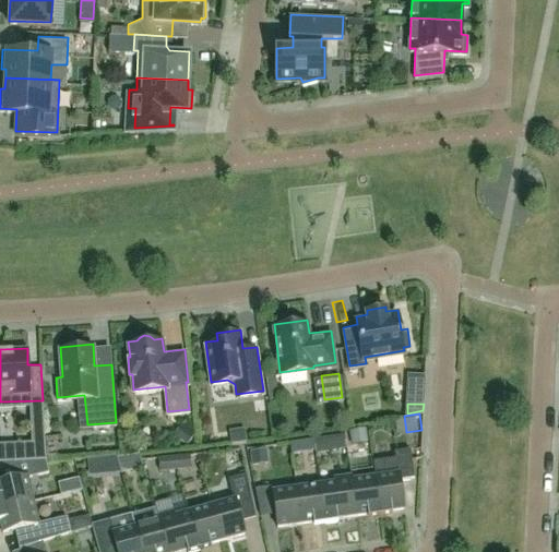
[(180,420),(173,431),(188,441),(195,430),(180,420)]
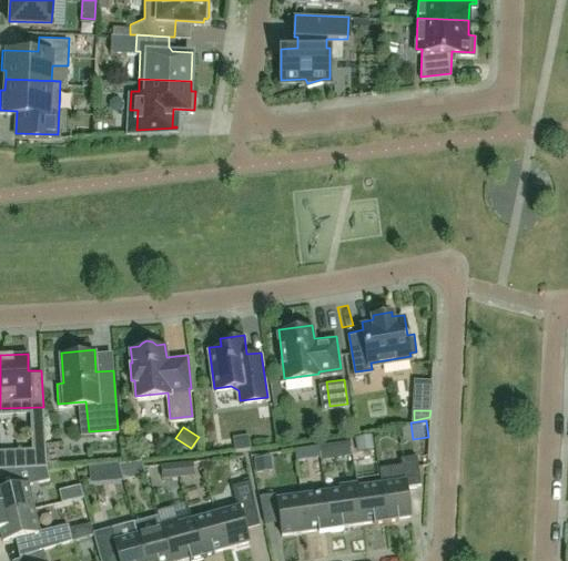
[(372,430),(354,434),(357,448),(374,446),(372,430)]
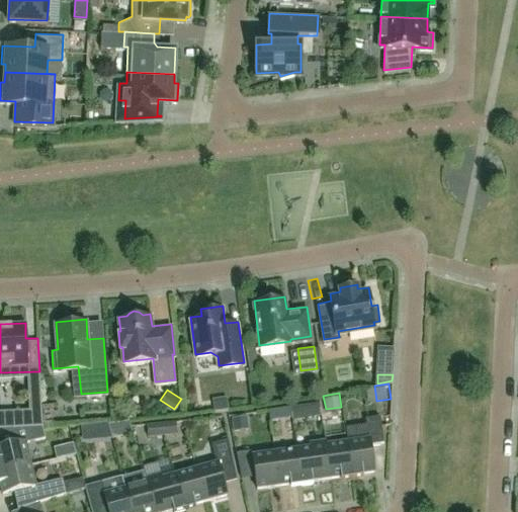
[(320,414),(318,401),(307,402),(309,415),(320,414)]
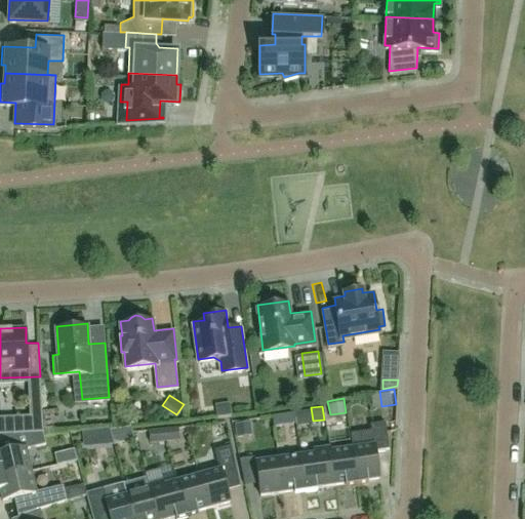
[(282,410),(272,412),(274,421),(283,420),(282,410)]
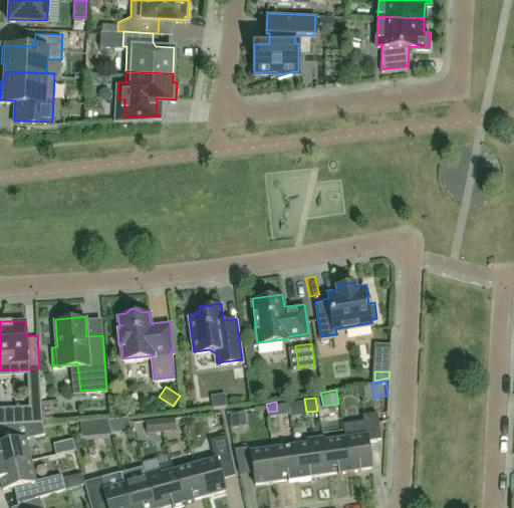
[(13,405),(14,421),(42,420),(41,404),(13,405)]
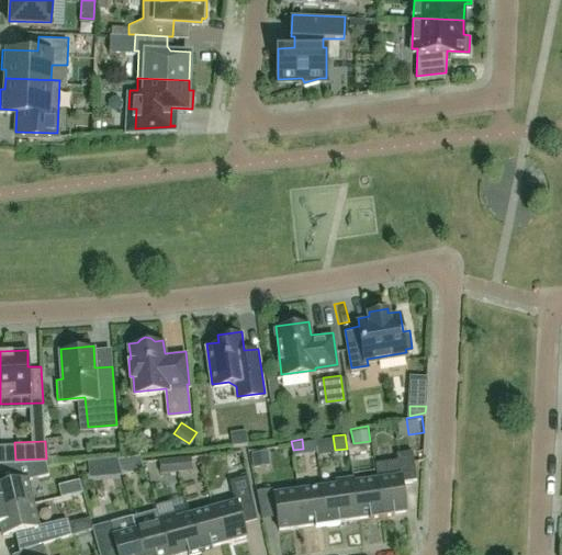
[(269,446),(251,450),(253,464),(270,462),(269,446)]
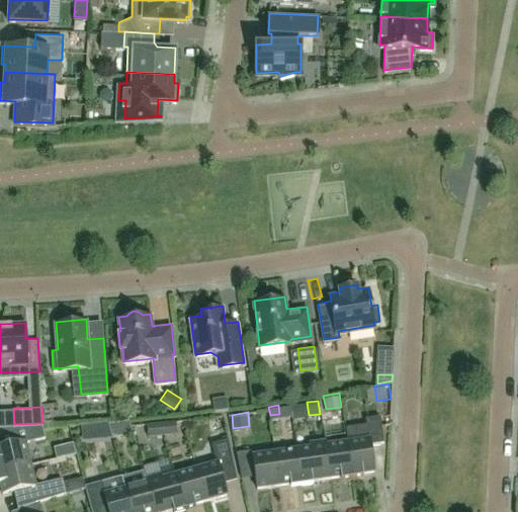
[(366,422),(346,424),(348,438),(347,438),(352,476),(363,474),(363,471),(374,468),(370,442),(383,440),(379,413),(365,416),(366,422)]
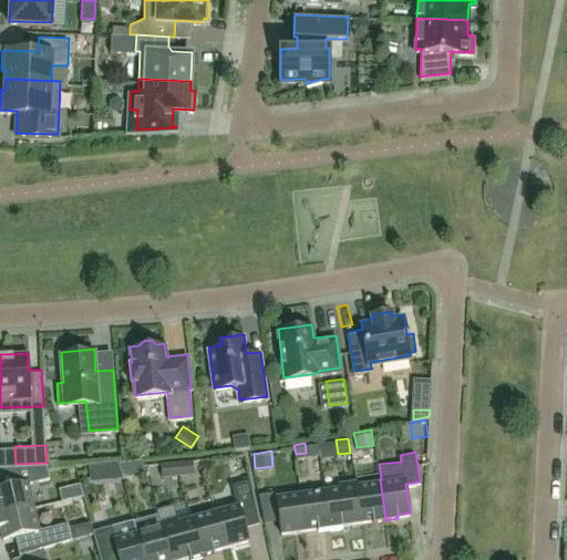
[(192,457),(176,458),(179,473),(193,472),(192,457)]
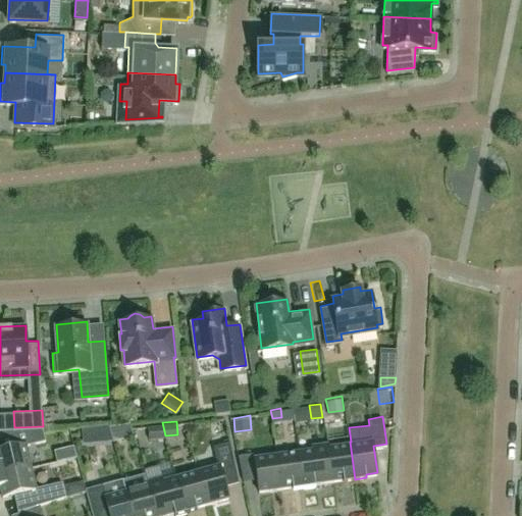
[(165,435),(162,422),(148,424),(149,436),(165,435)]
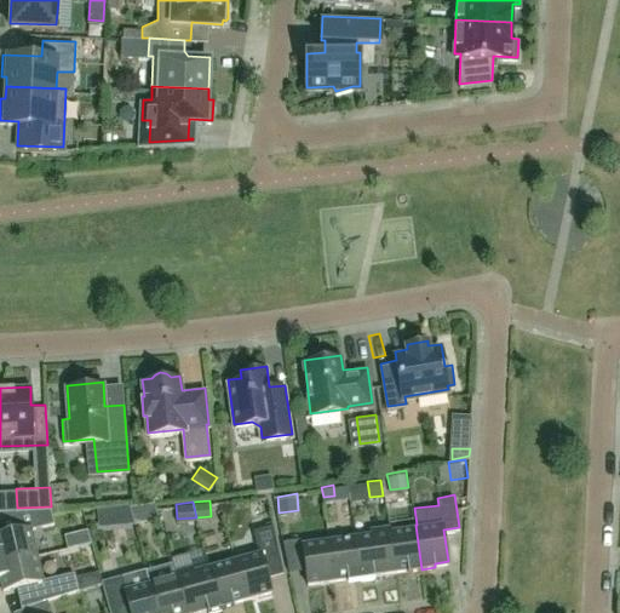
[(17,508),(21,527),(0,531),(0,559),(36,551),(30,527),(55,521),(51,506),(17,508)]
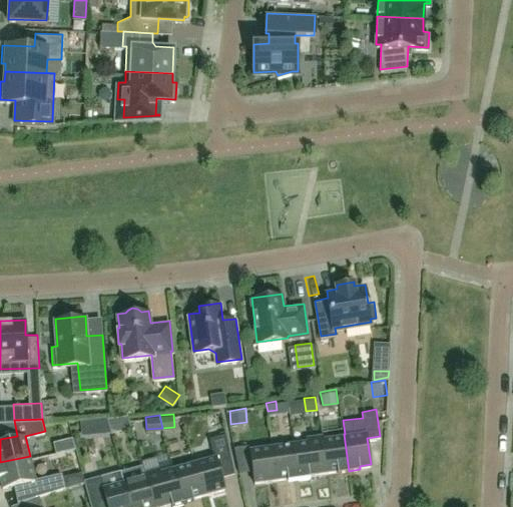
[(194,461),(203,493),(224,487),(217,460),(230,456),(225,433),(209,437),(214,455),(194,461)]
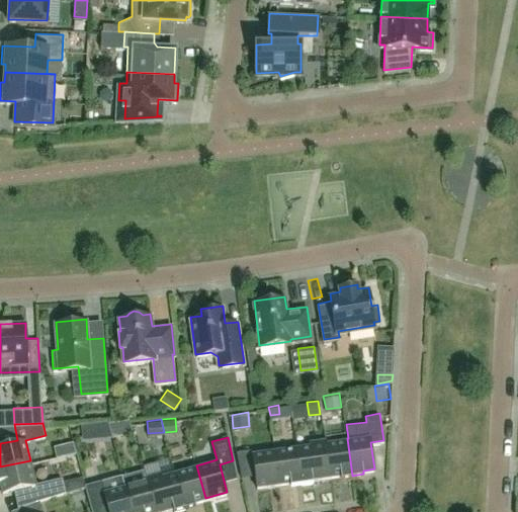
[(330,476),(325,437),(309,439),(310,443),(296,445),(301,483),(313,481),(313,478),(330,476)]
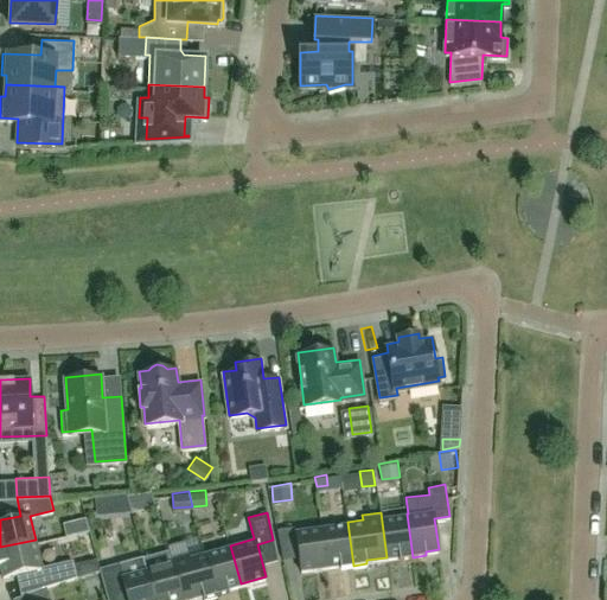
[(382,512),(381,512),(387,557),(400,555),(400,559),(413,557),(407,514),(382,517),(382,512)]
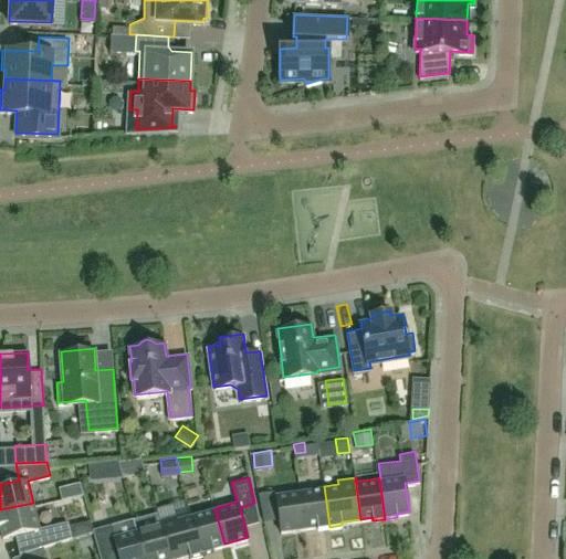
[(324,486),(300,489),(305,527),(317,525),(318,528),(329,527),(324,486)]
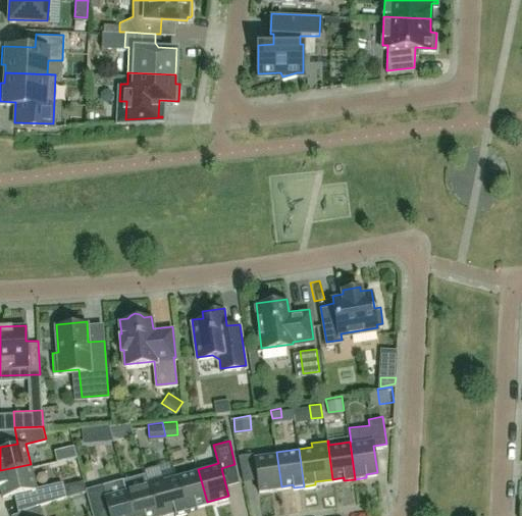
[(281,486),(276,452),(254,455),(259,489),(281,486)]
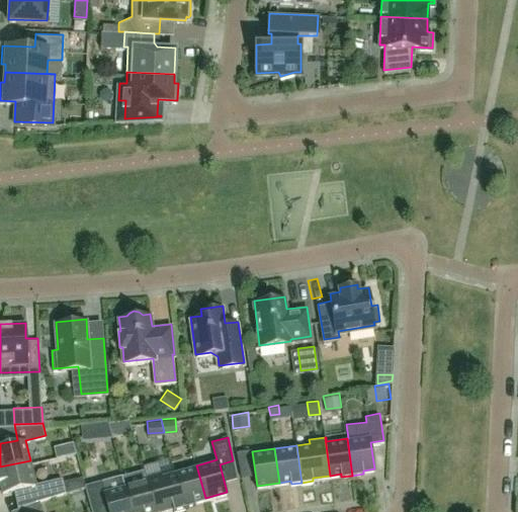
[(30,460),(0,466),(0,481),(2,491),(26,485),(30,501),(66,490),(62,476),(35,482),(30,460)]
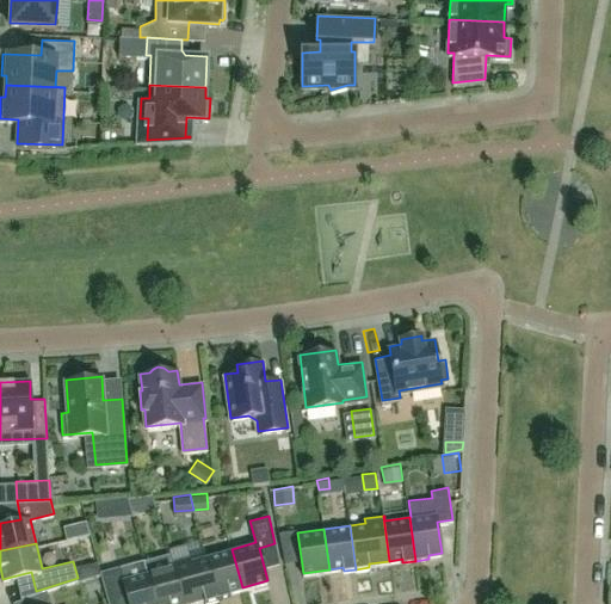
[(232,549),(207,555),(218,598),(223,597),(222,593),(242,587),(232,549)]
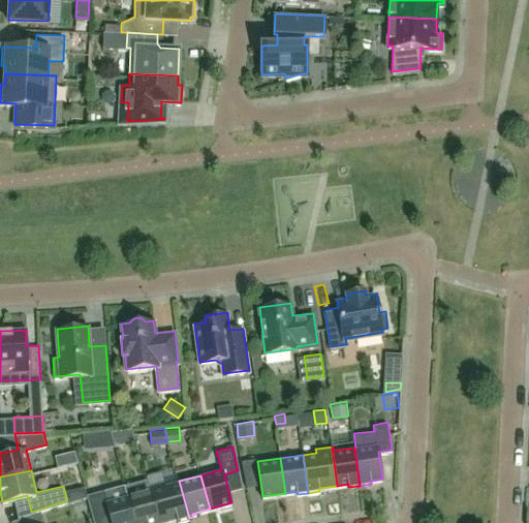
[(189,518),(179,481),(165,485),(164,481),(149,485),(159,522),(177,518),(178,521),(189,518)]
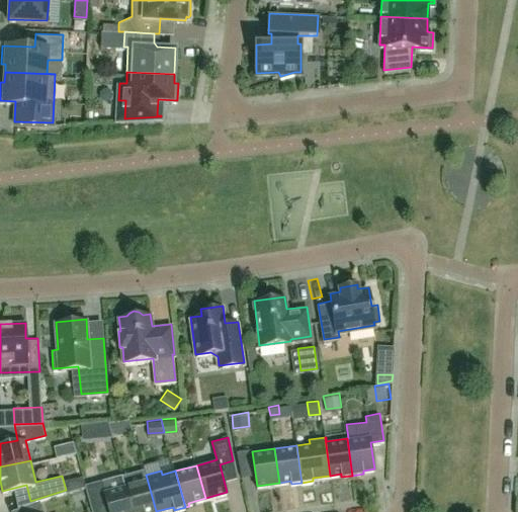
[(101,478),(85,483),(92,511),(105,511),(109,511),(133,511),(125,484),(124,485),(121,473),(101,478)]
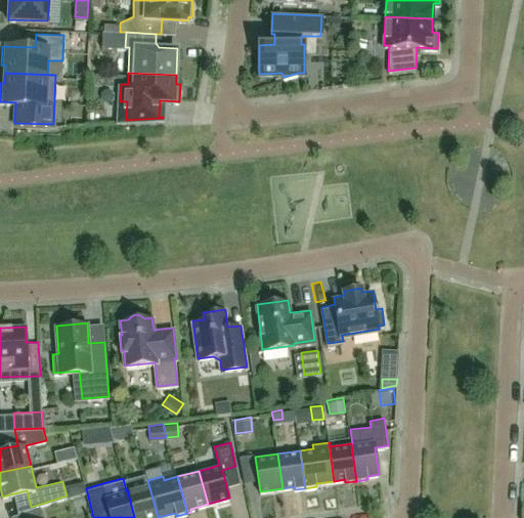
[(147,484),(127,489),(134,517),(155,517),(158,517),(147,480),(146,480),(147,484)]
